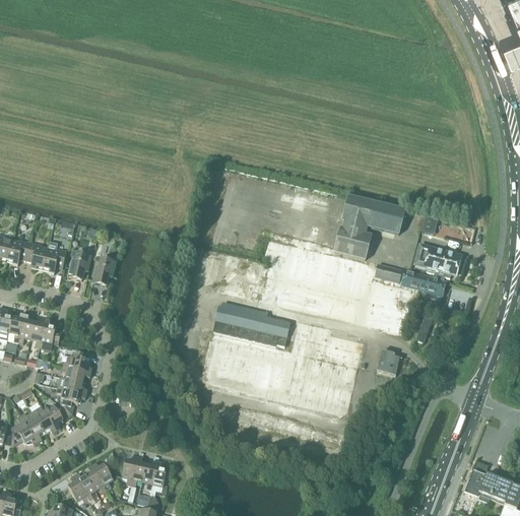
[(508,0),(518,23),(518,25),(519,24),(519,23),(519,0),(508,0)]
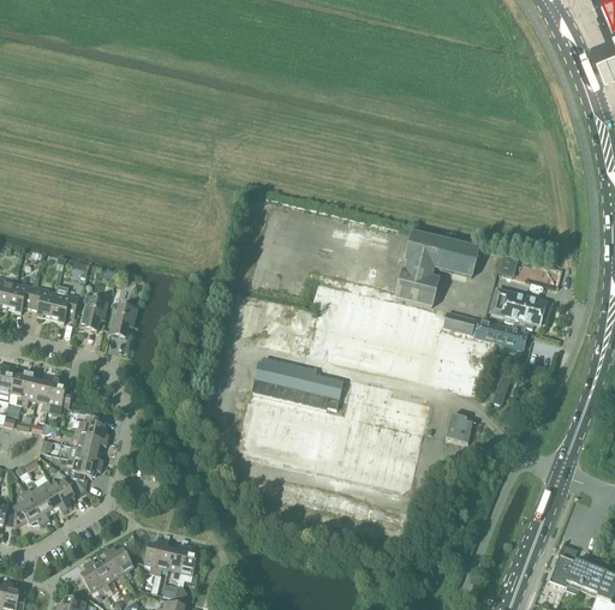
[(614,75),(614,29),(610,31),(614,41),(614,48),(596,57),(605,79),(614,75)]
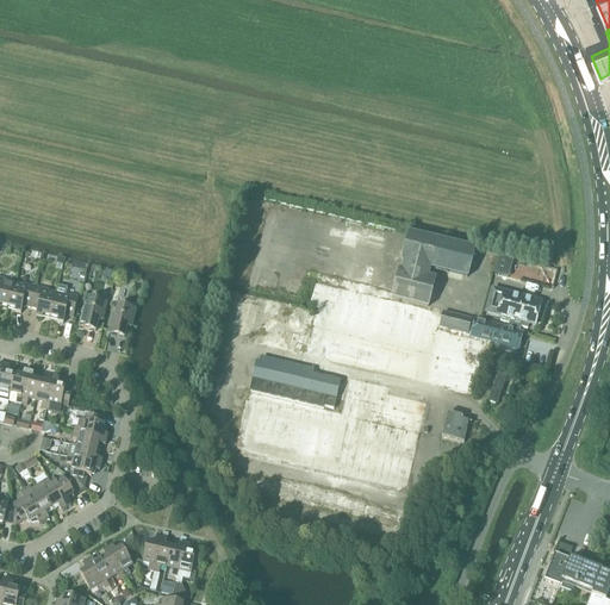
[(393,294),(428,303),(435,275),(428,274),(430,264),(467,274),(474,245),(409,230),(402,257),(404,259),(402,267),(399,267),(393,294)]
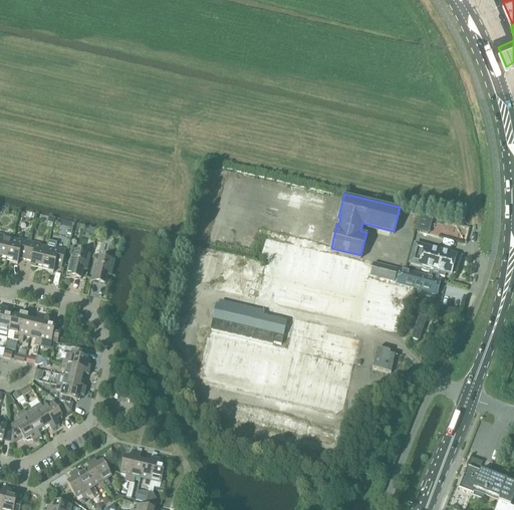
[(418,225),(429,229),(432,219),(421,215),(418,225)]
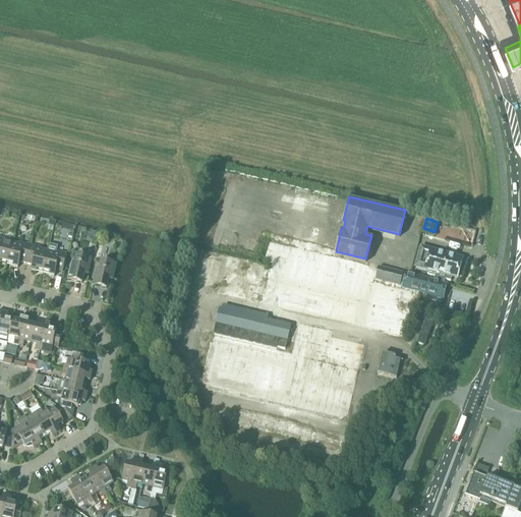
[(6,260),(11,239),(5,238),(5,236),(0,234),(0,260),(0,259),(6,260)]
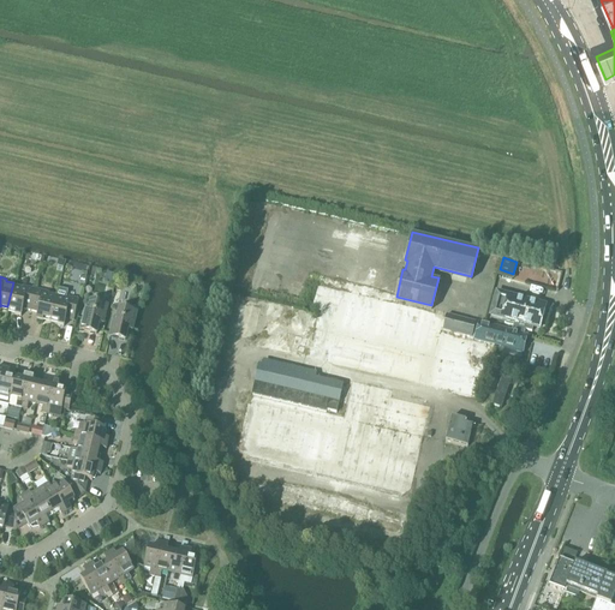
[(13,282),(7,306),(16,308),(15,311),(22,312),(23,305),(30,308),(35,285),(23,282),(22,285),(13,282)]
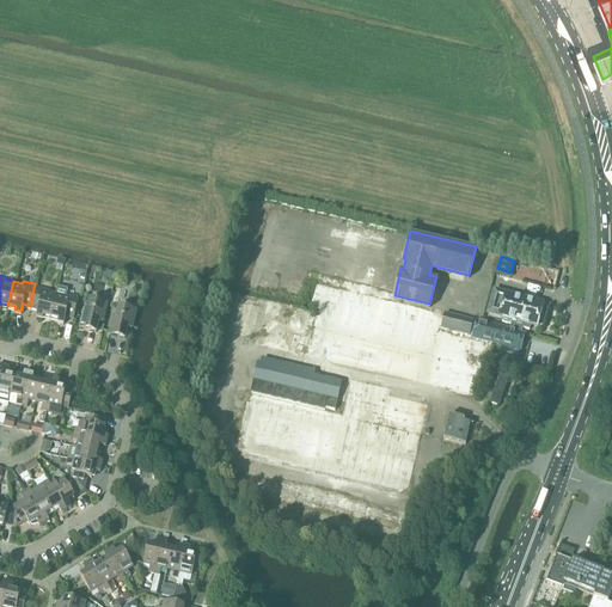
[(55,296),(56,290),(48,289),(49,287),(35,283),(30,306),(38,307),(37,314),(43,316),(43,313),(51,314),(55,296)]
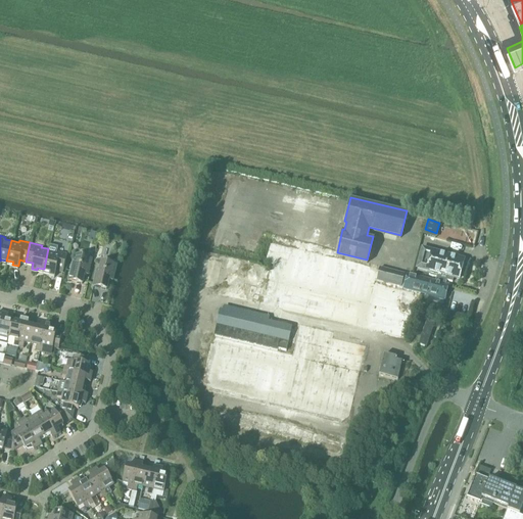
[(423,246),(417,268),(436,273),(434,279),(444,281),(445,277),(452,279),(454,274),(459,275),(464,256),(423,246)]
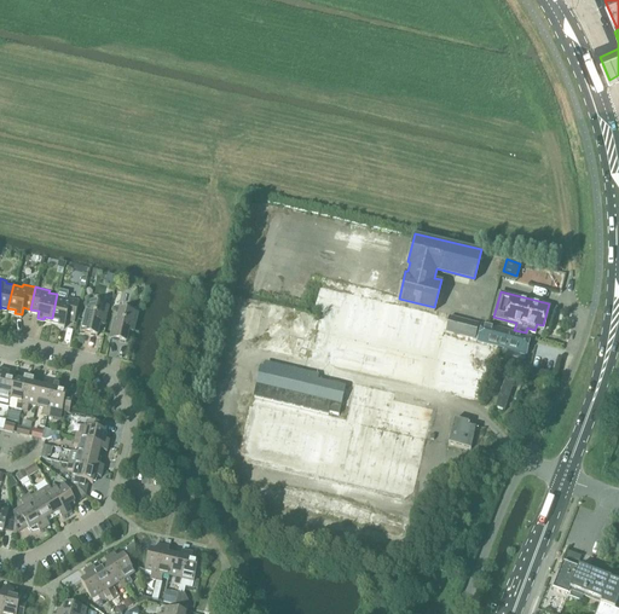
[(56,300),(52,318),(59,320),(58,323),(64,324),(67,318),(74,319),(80,297),(65,294),(65,296),(57,294),(56,300)]
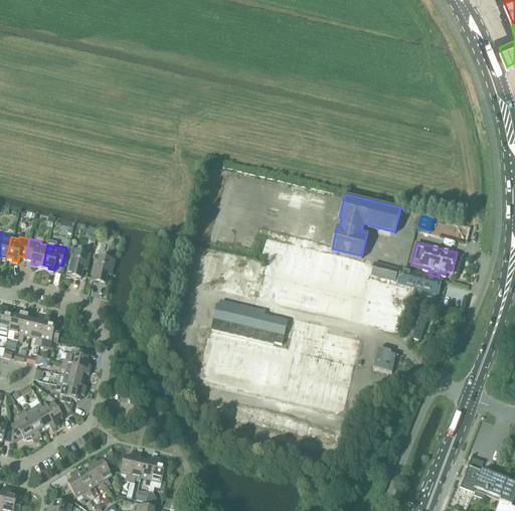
[(87,268),(90,252),(75,248),(74,257),(71,257),(68,272),(75,274),(74,275),(80,277),(82,267),(87,268)]
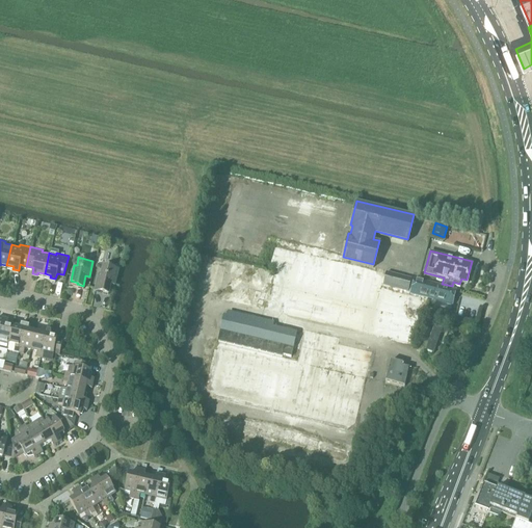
[(114,283),(117,266),(103,263),(102,271),(99,271),(96,287),(103,288),(102,290),(108,291),(110,282),(114,283)]
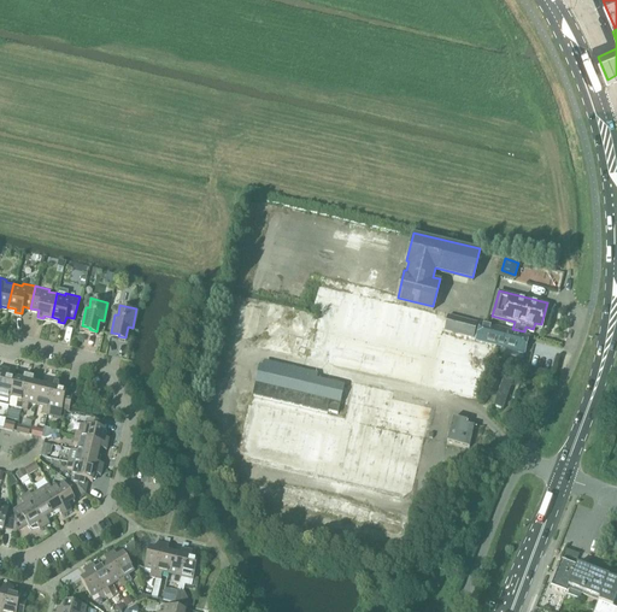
[(444,328),(474,335),(477,319),(448,312),(444,328)]
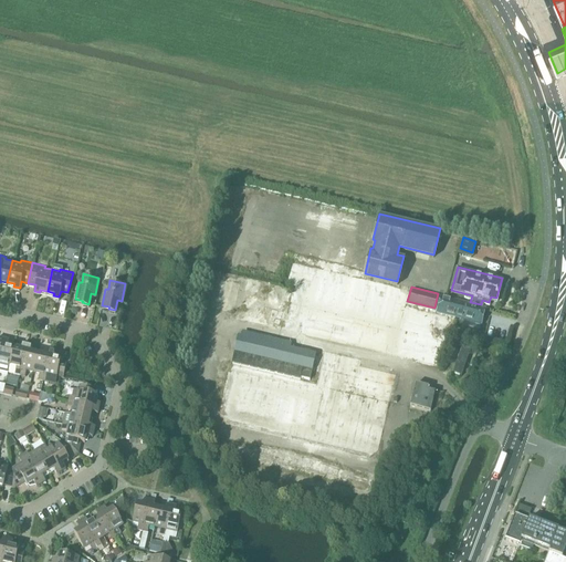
[(438,308),(480,319),(483,305),(481,304),(470,302),(441,294),(438,308)]
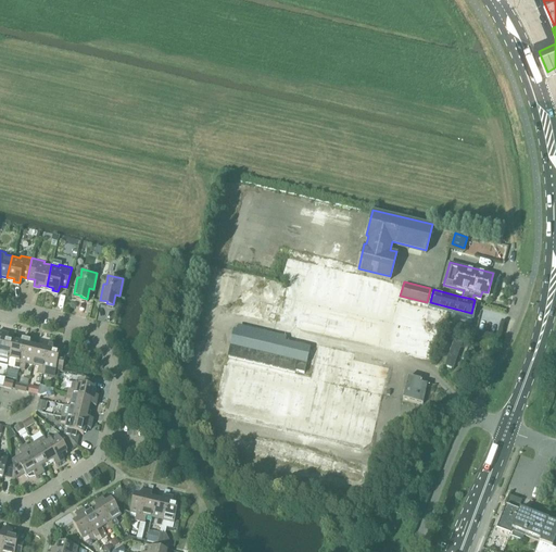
[(306,300),(301,323),(344,334),(350,311),(306,300)]
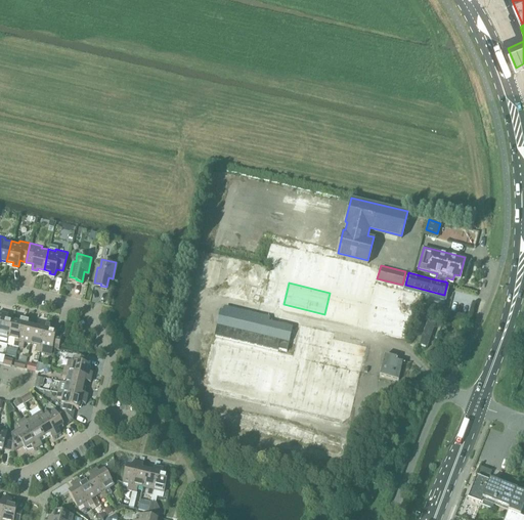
[(379,294),(373,316),(407,326),(417,292),(407,290),(405,296),(403,295),(402,300),(395,299),(394,301),(384,298),(385,296),(379,294)]
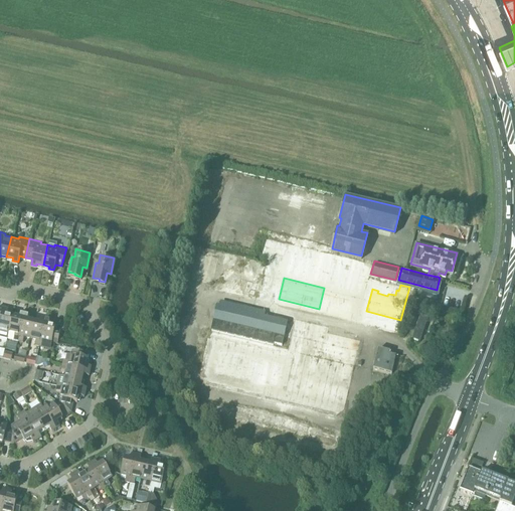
[(282,342),(287,319),(216,303),(210,328),(273,342),(274,340),(282,342)]
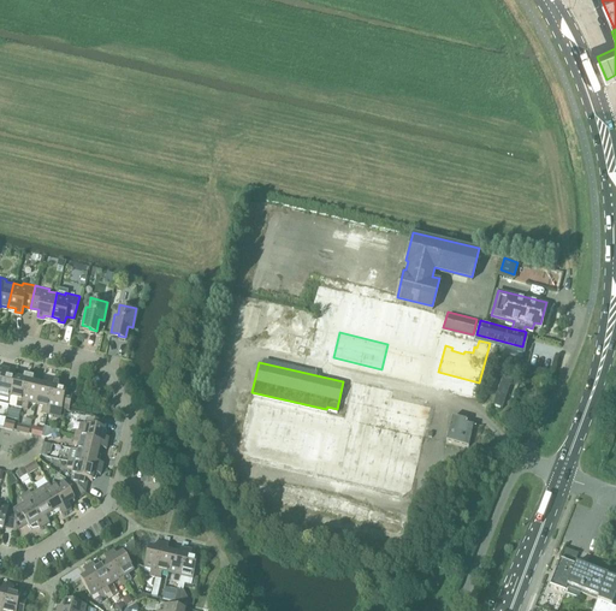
[(0,363),(0,398),(9,402),(16,375),(9,373),(10,367),(0,363)]
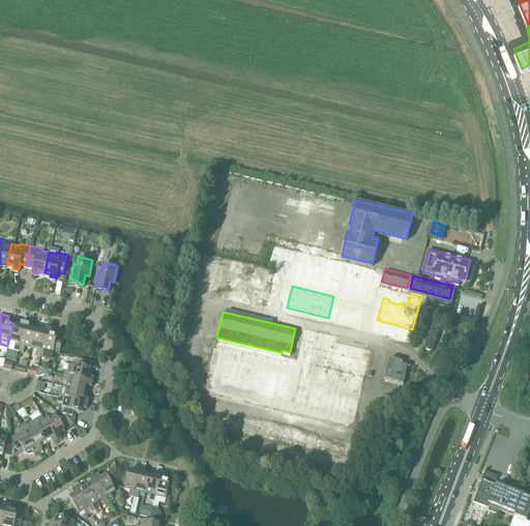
[(19,348),(25,320),(21,319),(20,324),(13,323),(7,346),(19,348)]
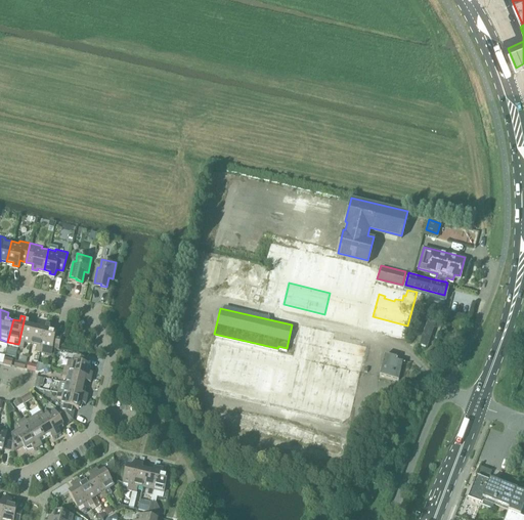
[(31,341),(35,325),(29,322),(30,317),(25,316),(18,344),(24,345),(25,340),(31,341)]
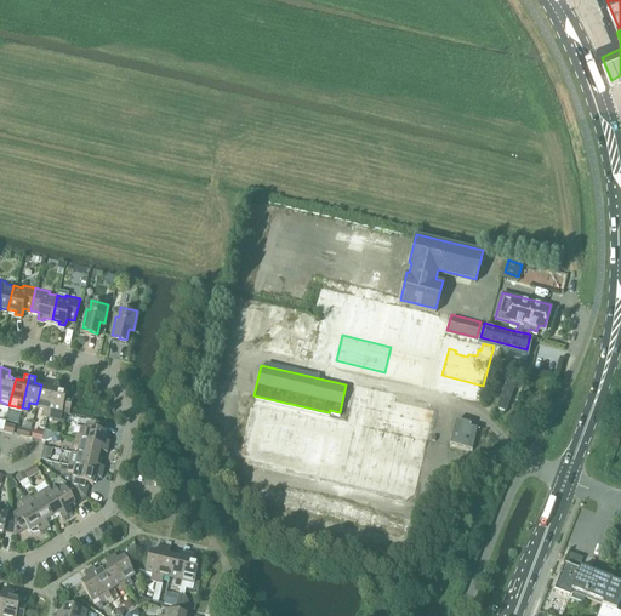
[(506,409),(516,380),(507,376),(496,405),(506,409)]
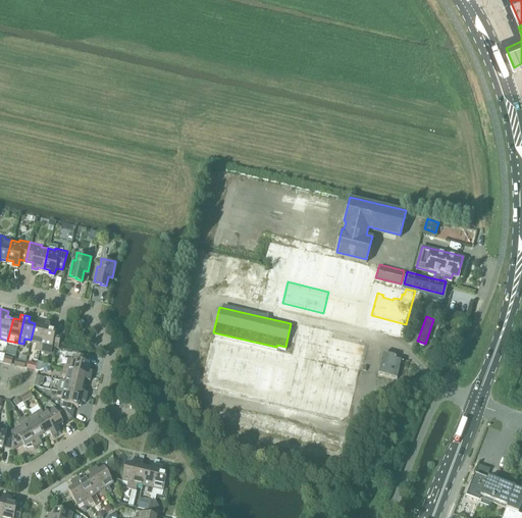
[(40,349),(46,320),(42,319),(41,324),(35,323),(31,340),(37,342),(35,347),(40,349)]
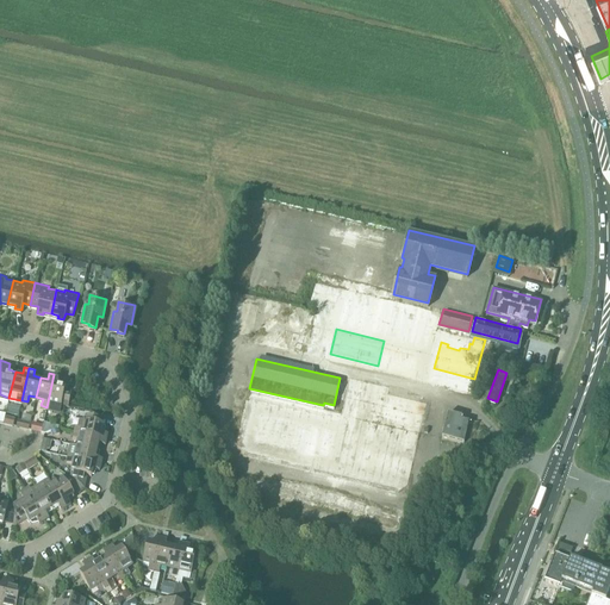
[(54,374),(47,407),(53,409),(54,401),(61,403),(61,401),(68,403),(72,388),(64,386),(66,384),(58,381),(60,375),(54,374)]
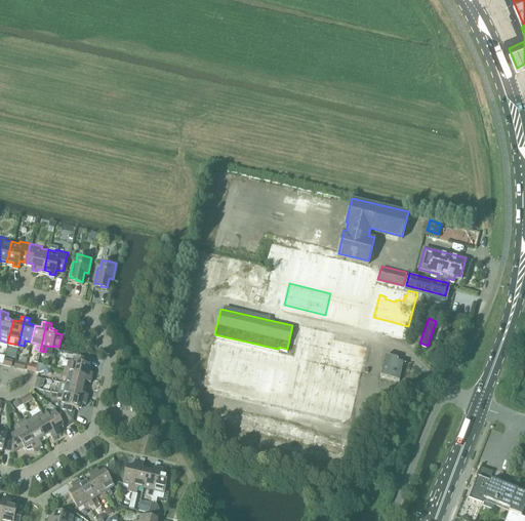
[(380,373),(399,378),(403,360),(396,359),(397,356),(385,353),(380,373)]
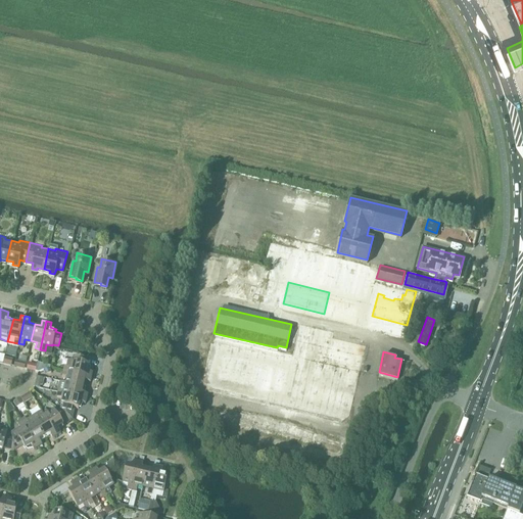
[(63,368),(91,374),(92,370),(87,368),(89,362),(86,362),(87,356),(75,352),(73,359),(72,359),(70,365),(64,363),(63,368)]
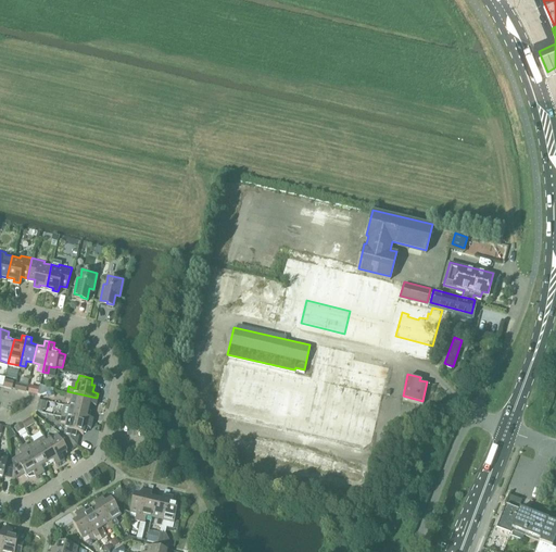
[(3,384),(12,386),(13,378),(5,376),(3,384)]
